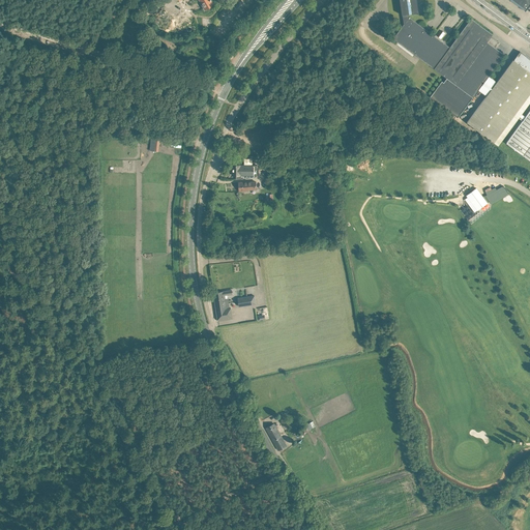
[(418,12),(416,0),(400,0),(402,15),(403,15),(404,23),(405,24),(409,17),(409,13),(418,12)]
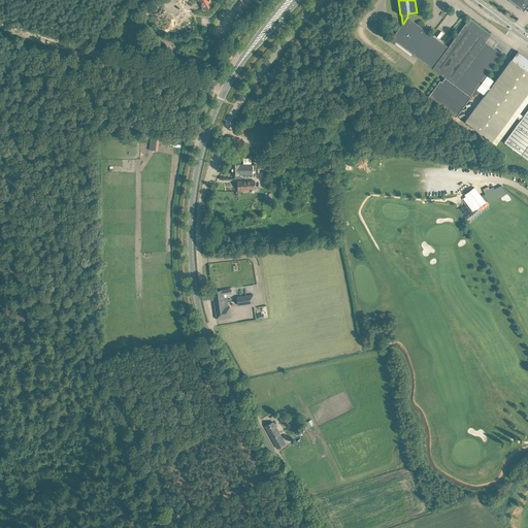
[(527,0),(510,0),(524,9),(523,11),(527,4),(527,0)]
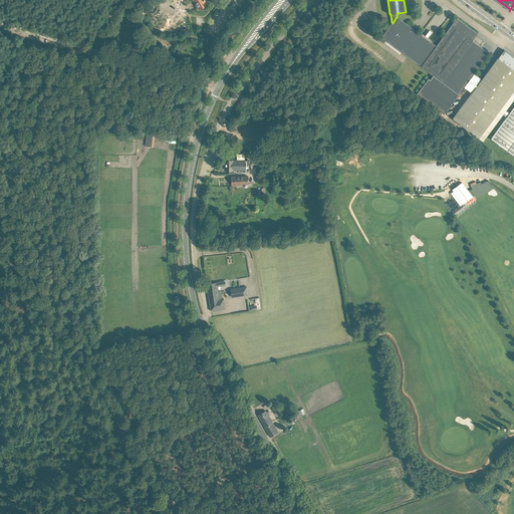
[(149,6),(142,10),(144,14),(152,10),(149,6)]
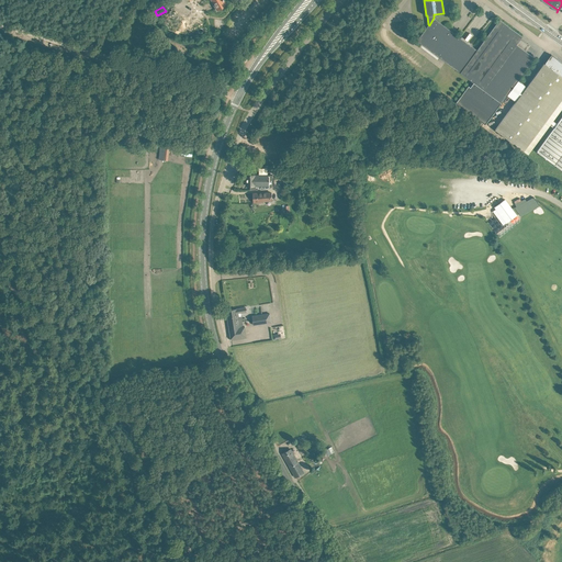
[(512,98),(521,85),(517,81),(535,58),(516,45),(523,36),(499,20),(478,51),(434,18),(429,25),(417,41),(473,82),(470,87),(469,86),(456,103),(485,125),(507,94),(512,98)]
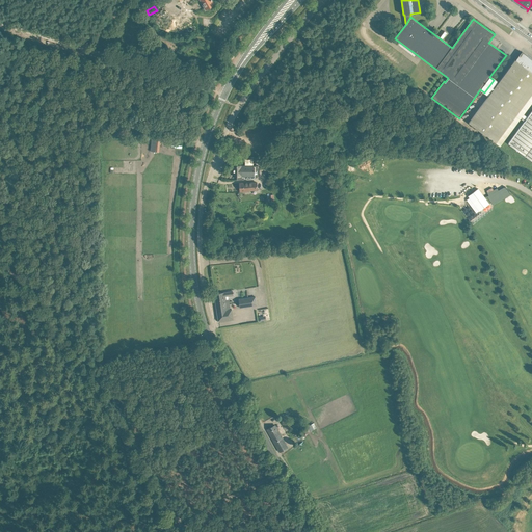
[(500,145),(521,118),(523,114),(531,102),(531,59),(522,52),(516,59),(515,60),(498,82),(494,80),(484,92),(488,96),(469,123),(500,145)]
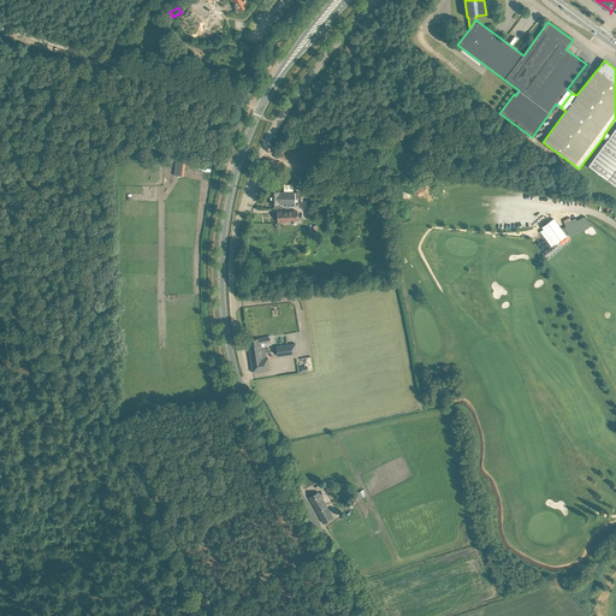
[(608,181),(615,169),(615,128),(610,136),(605,132),(603,137),(608,140),(588,166),(608,181)]
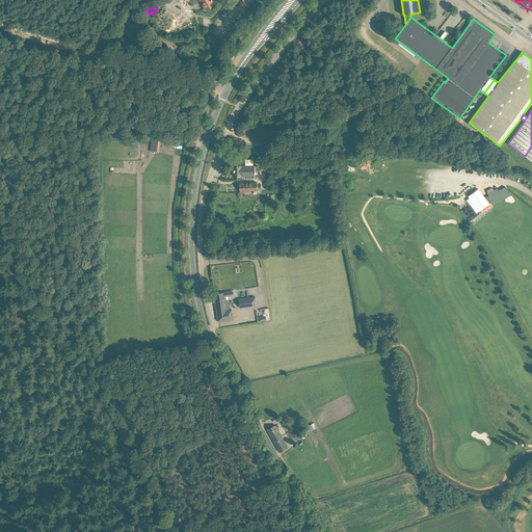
[(241,165),(234,165),(234,176),(237,176),(237,180),(241,180),(255,179),(258,177),(258,165),(241,165)]
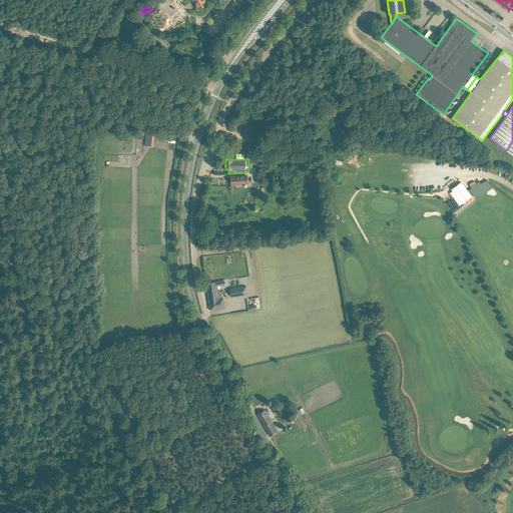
[(248,183),(248,175),(231,176),(231,185),(236,184),(240,184),(240,183),(248,183)]
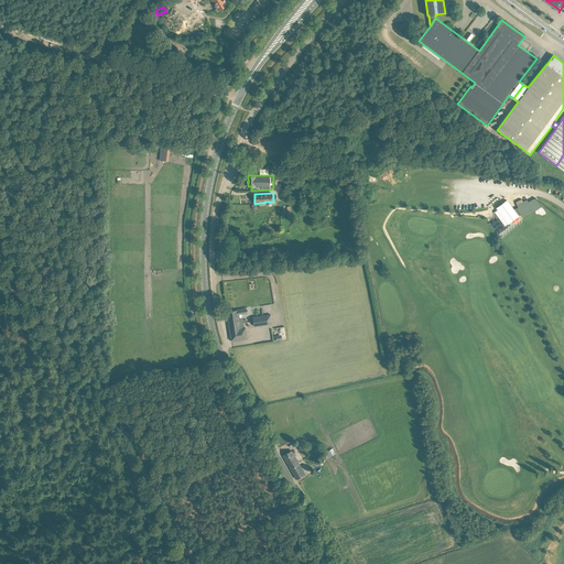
[(497,208),(508,224),(519,216),(507,201),(497,208)]
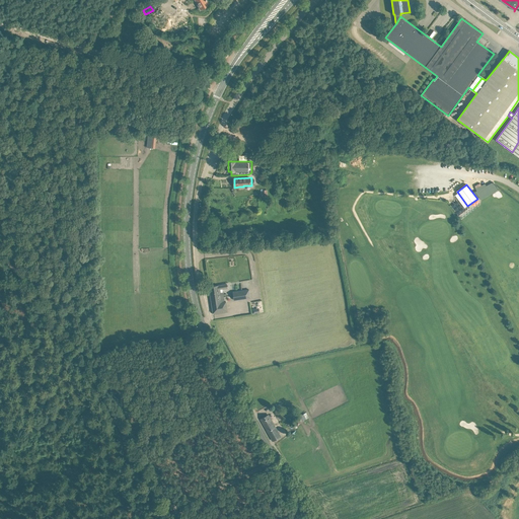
[(212,304),(213,314),(227,312),(226,301),(224,302),(223,292),(220,292),(219,289),(228,288),(227,284),(209,287),(210,293),(212,304)]
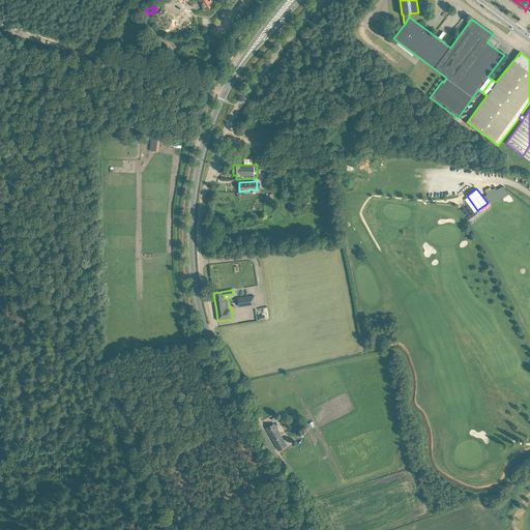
[(253,296),(236,299),(238,306),(254,304),(253,296)]
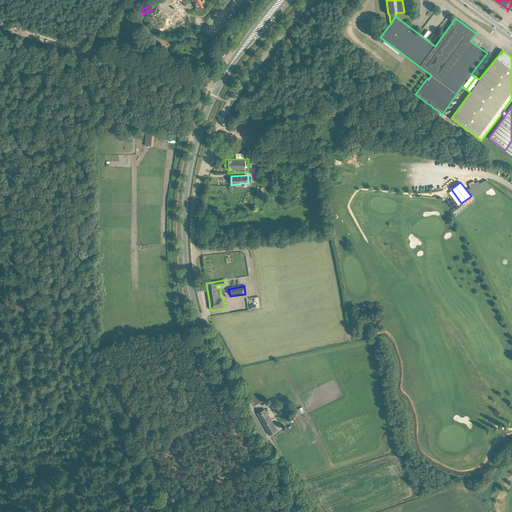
[(257,413),(269,435),(277,430),(265,409),(257,413)]
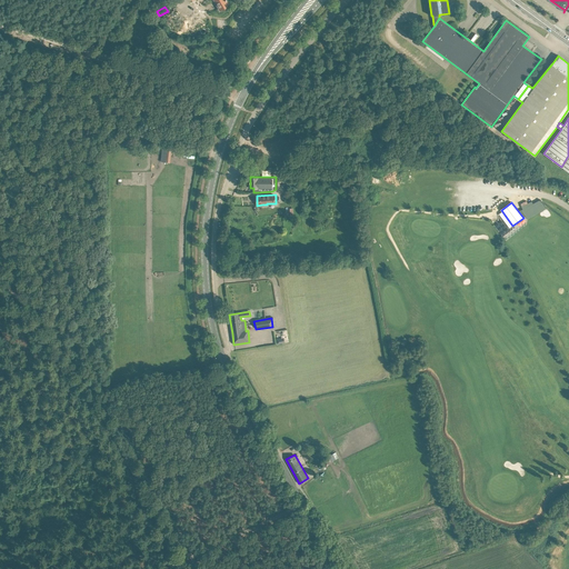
[(322,459),(325,465),(332,460),(330,456),(327,457),(322,459)]
